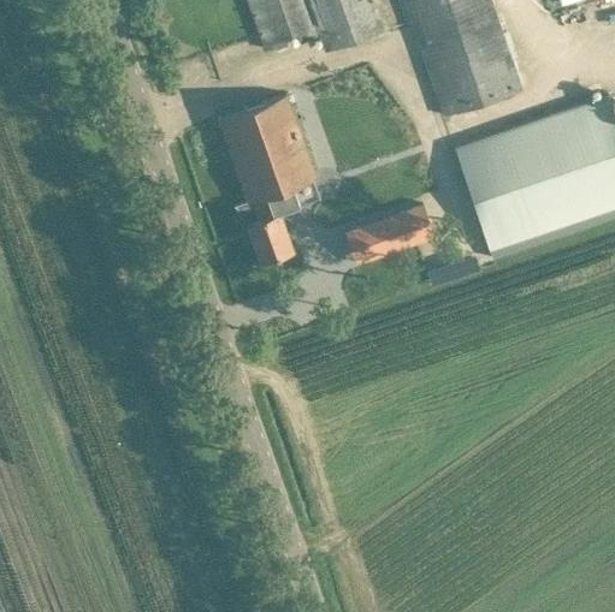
[(272,49),(270,45),(299,35),(301,42),(320,36),(326,54),(385,33),(373,0),(247,0),(265,52),(272,49)]
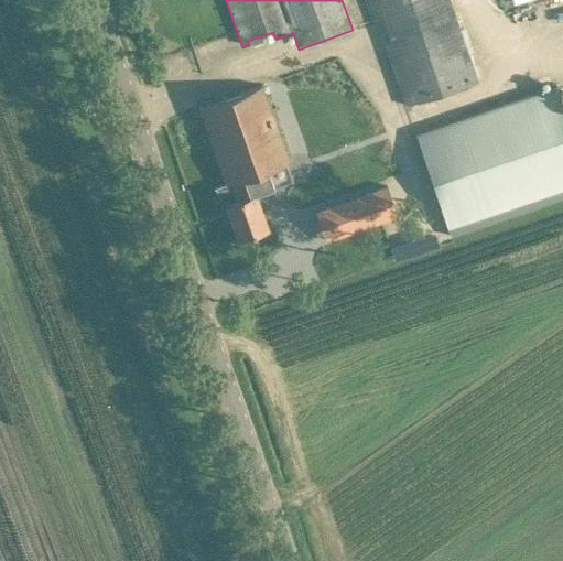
[(369,0),(405,104),(477,79),(450,0),(369,0)]
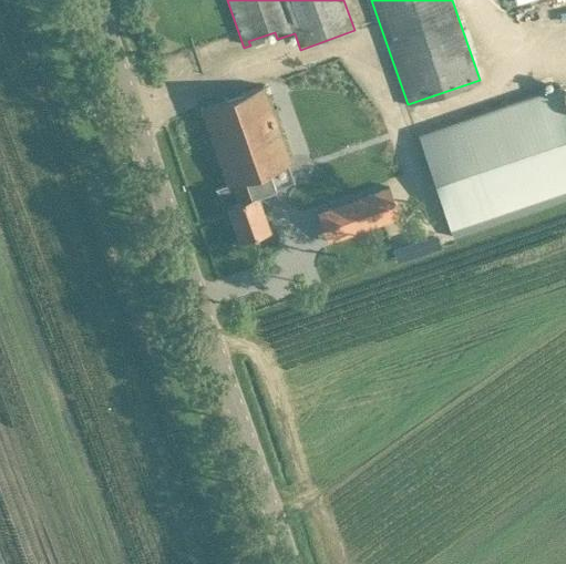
[(264,89),(202,111),(228,186),(216,192),(216,193),(217,193),(225,214),(224,214),(228,225),(234,223),(242,244),(270,233),(257,198),(278,190),(271,173),(291,165),(264,89)]
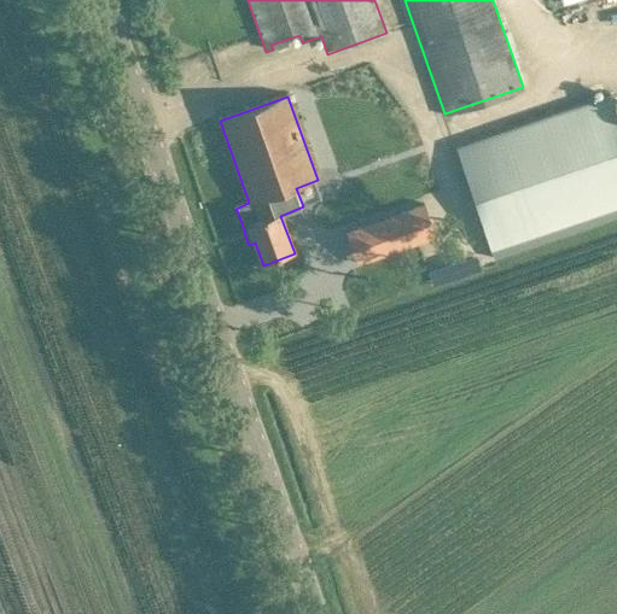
[(458,150),(492,253),(616,210),(616,111),(612,98),(458,150)]
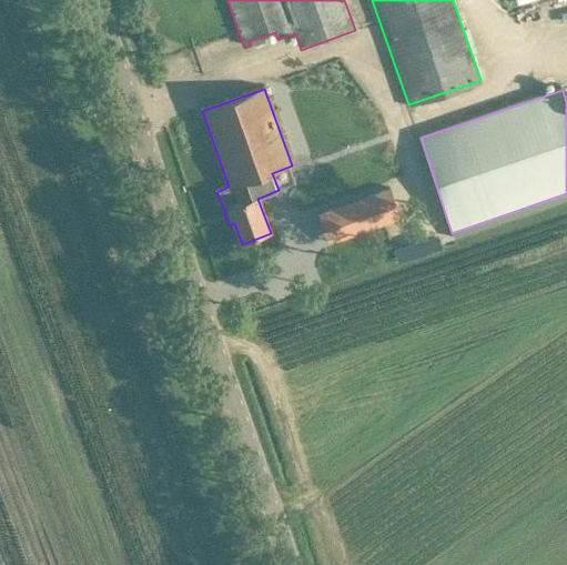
[(289,209),(299,229),(344,205),(333,185),(289,209)]
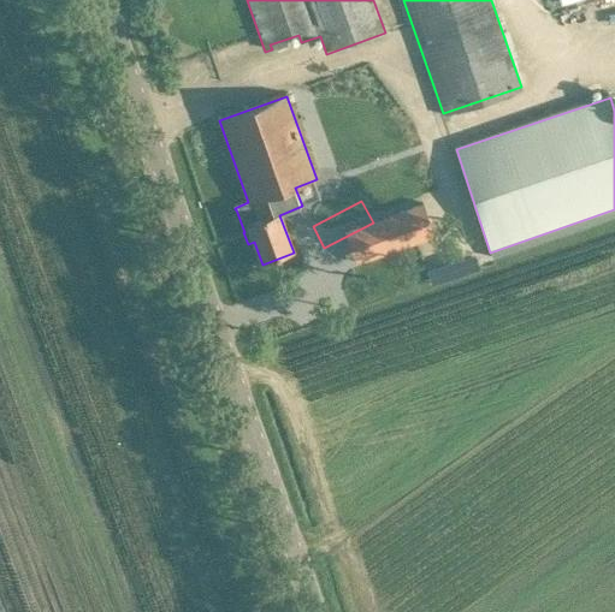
[(423,205),(377,220),(389,254),(435,237),(423,205)]
